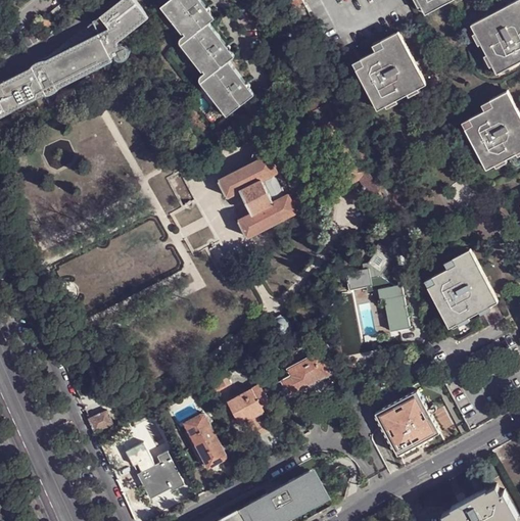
[(31,67),(0,83),(0,119),(45,96),(43,93),(54,87),(55,90),(110,62),(109,59),(112,58),(115,62),(120,63),(124,62),(127,59),(129,55),(128,52),(126,48),(122,46),(117,46),(115,44),(147,19),(131,0),(120,0),(97,19),(91,22),(93,29),(92,30),(92,32),(93,34),(97,35),(41,63),(44,66),(33,72),(31,67)]
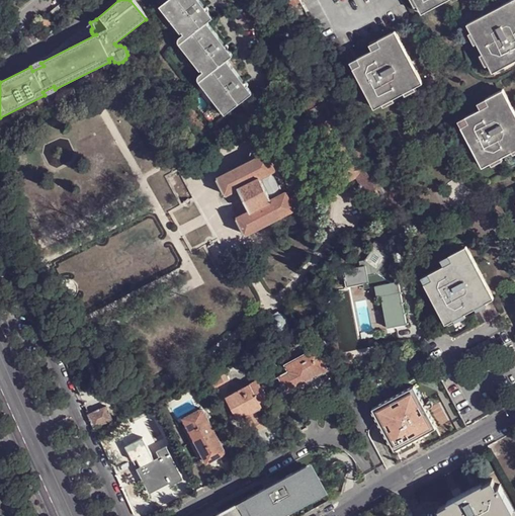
[(167,0),(161,4),(187,37),(181,41),(206,75),(201,79),(227,113),(251,95),(245,88),(240,92),(237,89),(243,84),(238,78),(235,80),(228,70),(230,68),(225,62),(231,58),(226,51),(220,55),(217,51),(223,47),(218,40),(216,43),(208,33),(210,31),(204,24),(211,19),(206,13),(200,18),(196,13),(202,9),(197,2),(195,4),(191,0),(167,0)]
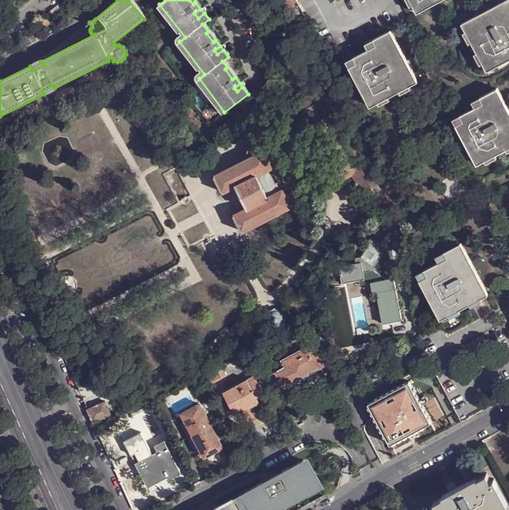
[(406,0),(410,7),(414,15),(442,0),(406,0)]
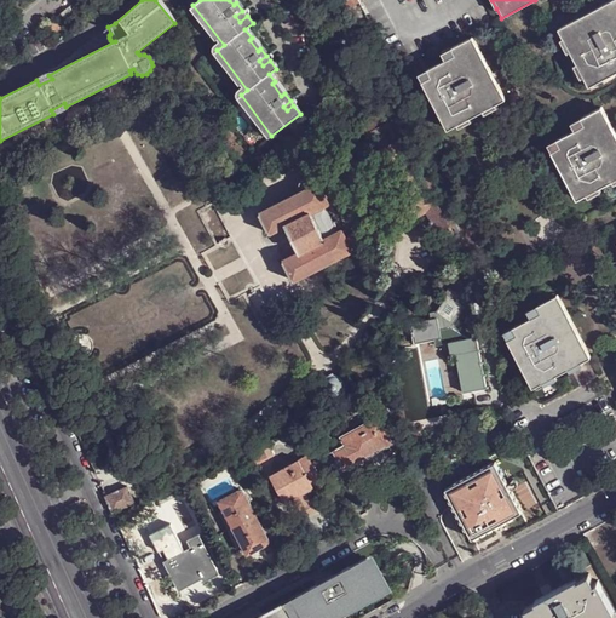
[(615,0),(614,0),(556,30),(560,40),(568,53),(574,67),(581,79),(586,89),(615,72),(615,0)]
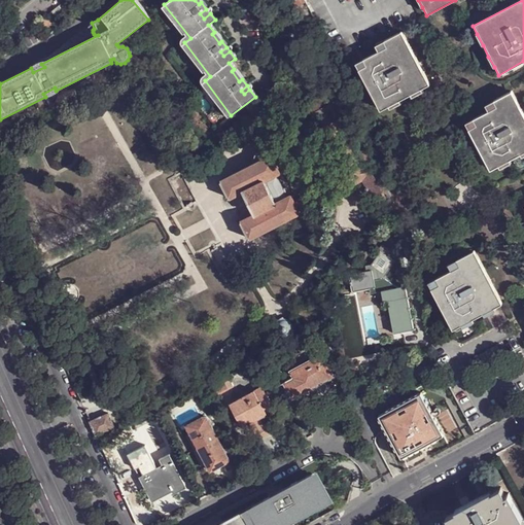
[(63,15),(67,12),(63,6),(61,8),(58,4),(56,5),(62,13),(63,15)]
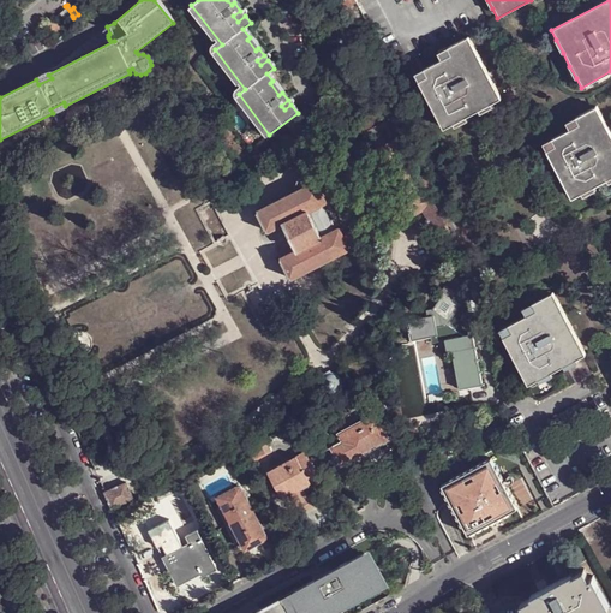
[(63,22),(72,16),(65,6),(57,13),(63,22)]
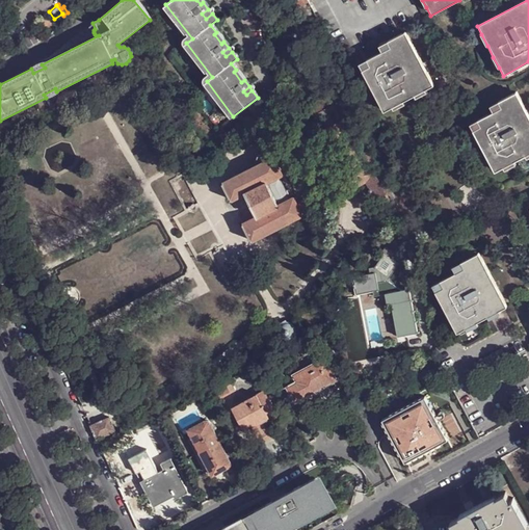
[(403,33),(386,43),(389,49),(380,53),(365,61),(368,68),(361,72),(381,113),(390,108),(401,103),(412,97),(423,90),(431,87),(403,33)]
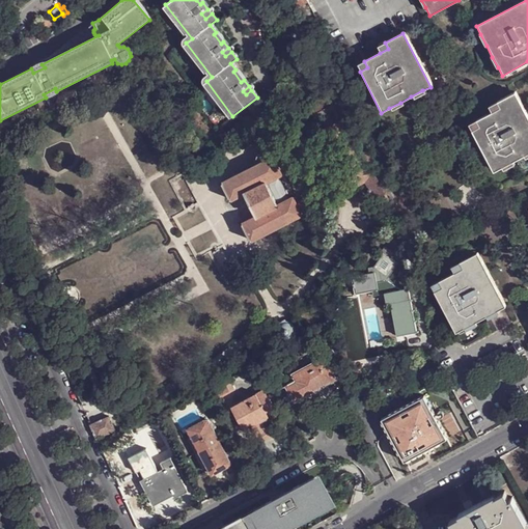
[(478,36),(483,48),(487,46),(480,34),(478,36)]
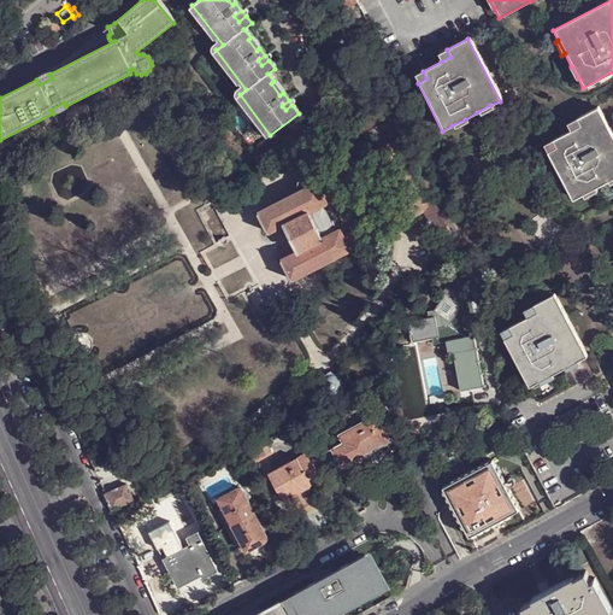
[(437,56),(441,62),(451,57),(447,50),(437,56)]
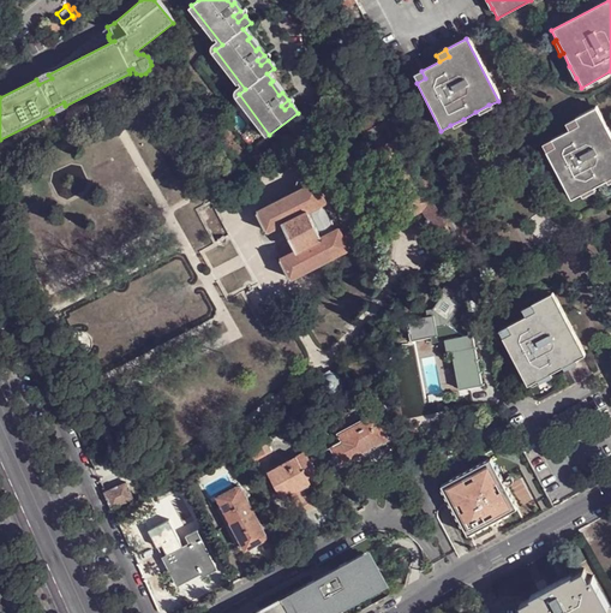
[(567,67),(573,81),(576,78),(569,66),(567,67)]
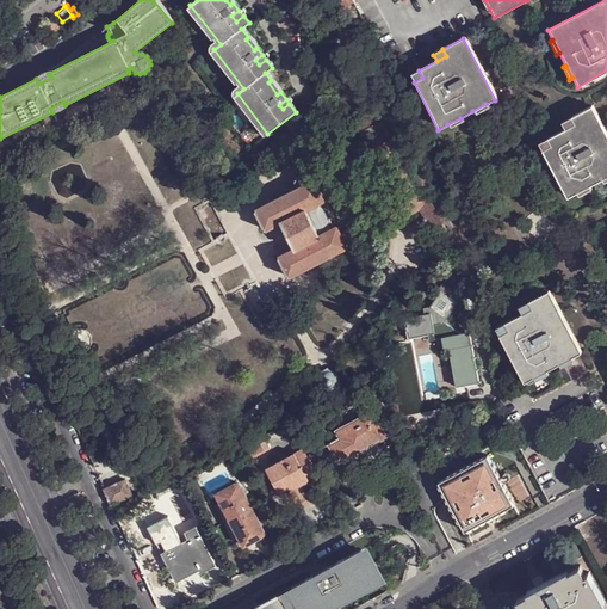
[(410,75),(414,82),(422,78),(419,71),(410,75)]
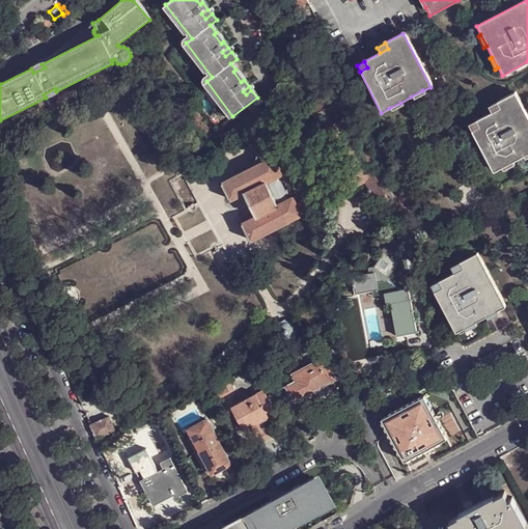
[(422,90),(411,96),(413,100),(424,93),(422,90)]
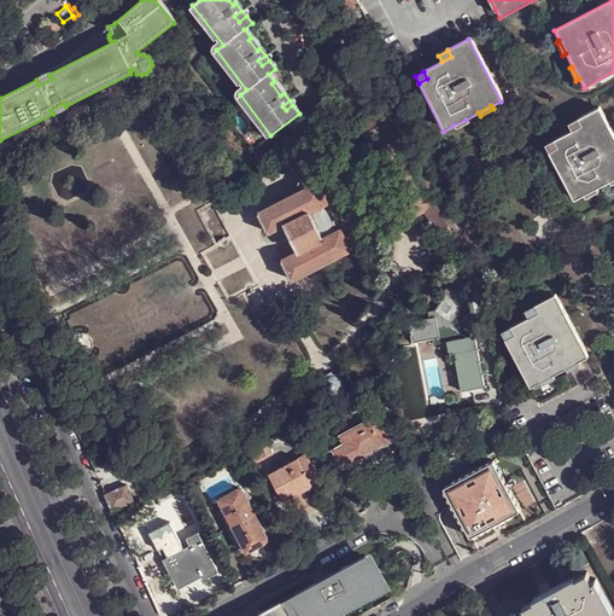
[(613,141),(597,110),(576,120),(580,127),(569,133),(551,143),(556,150),(547,154),(572,202),(582,196),(595,190),(608,182),(613,179),(613,141)]
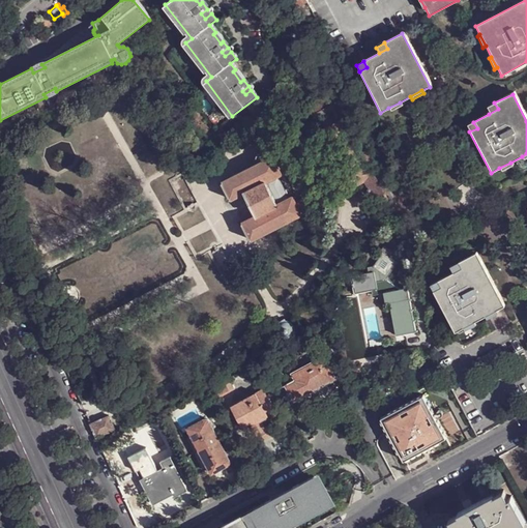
[(400,103),(388,108),(389,112),(402,106),(400,103)]
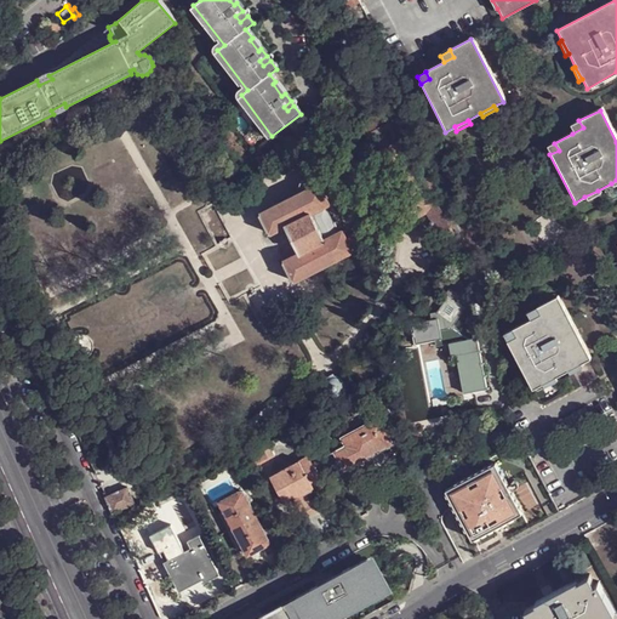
[(578,120),(569,126),(572,134),(583,128),(578,120)]
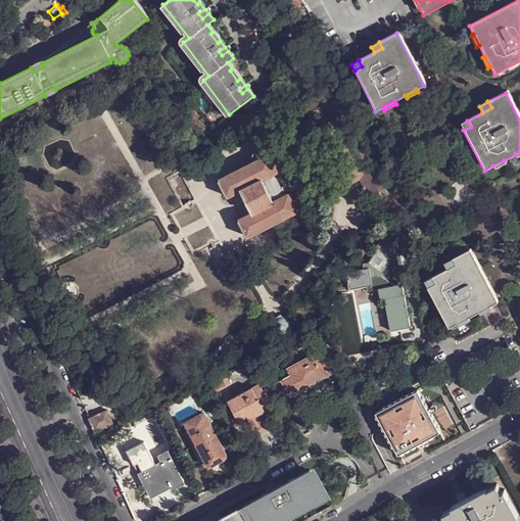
[(467,121),(460,124),(463,130),(471,127),(467,121)]
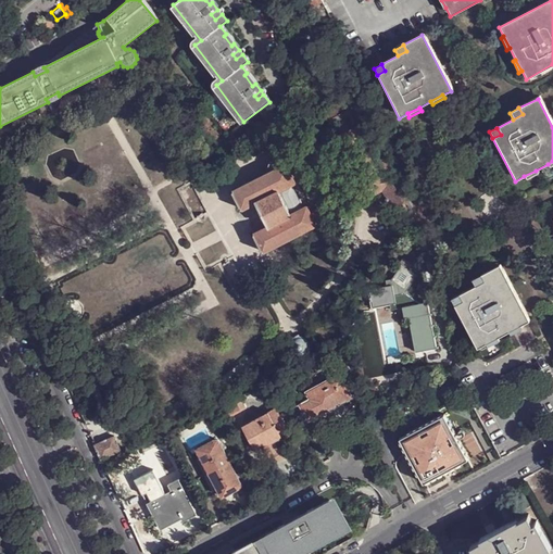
[(250,233),(261,253),(312,227),(350,209),(359,204),(381,192),(390,210),(411,200),(380,142),(365,150),(354,129),(299,158),(284,165),(281,162),(275,160),(267,163),(265,171),(266,174),(229,192),(240,213),(250,233)]
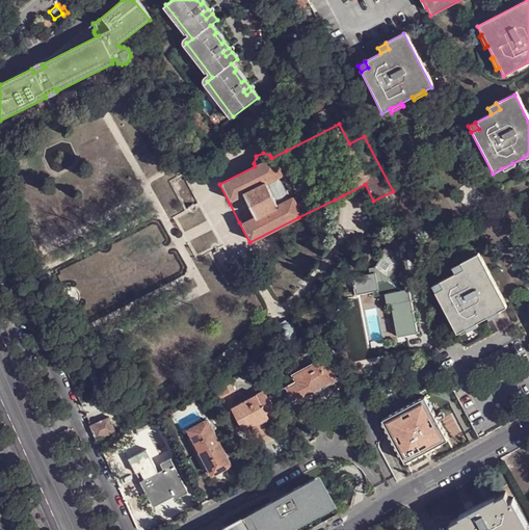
[(512,163),(501,168),(502,171),(513,166),(512,163)]
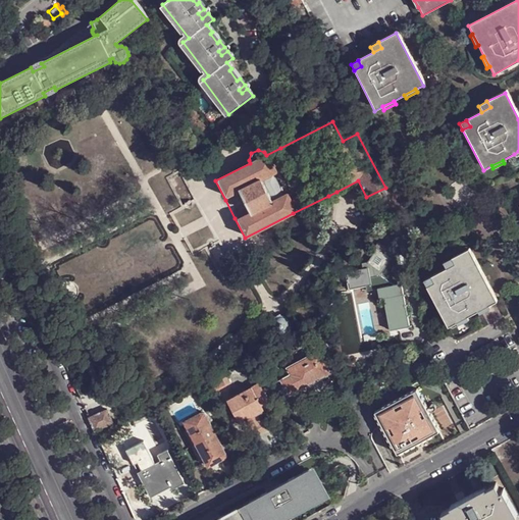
[(369,252),(370,253),(372,250),(379,255),(382,250),(374,244),(369,252)]
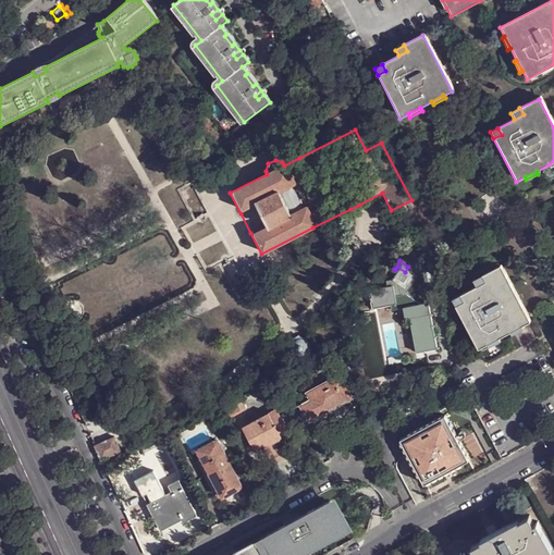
[(413,357),(435,353),(425,305),(417,306),(403,296),(403,292),(413,278),(405,272),(397,267),(395,270),(388,281),(380,283),(381,288),(365,292),(369,313),(386,310),(388,316),(398,312),(401,325),(406,323),(413,357)]
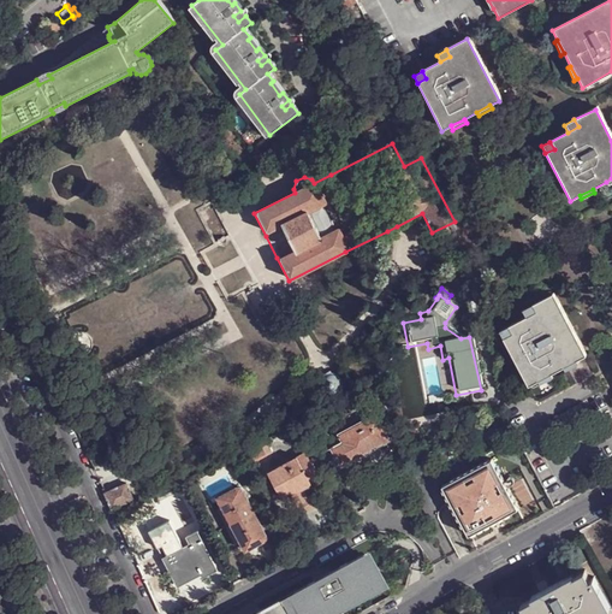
[(584,356),(551,295),(532,306),(534,313),(524,318),(507,328),(510,335),(501,340),(527,387),(536,382),(550,375),(562,369),(575,361),(584,356)]
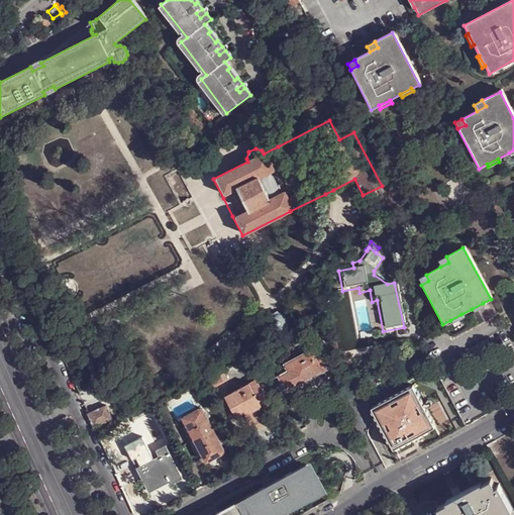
[(437,262),(440,267),(448,263),(446,256),(437,262)]
